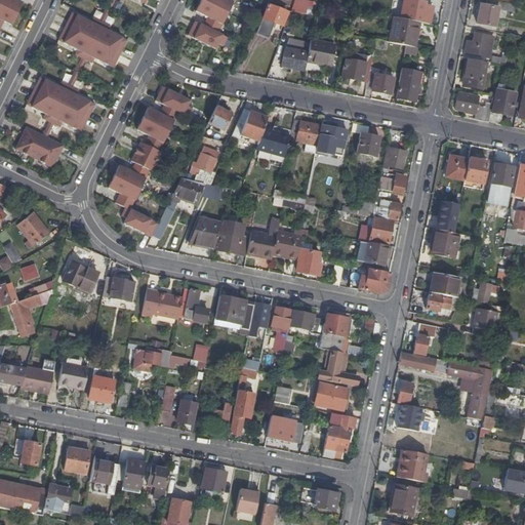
[(0,0),(0,5),(16,14),(23,3),(15,0),(0,0)]
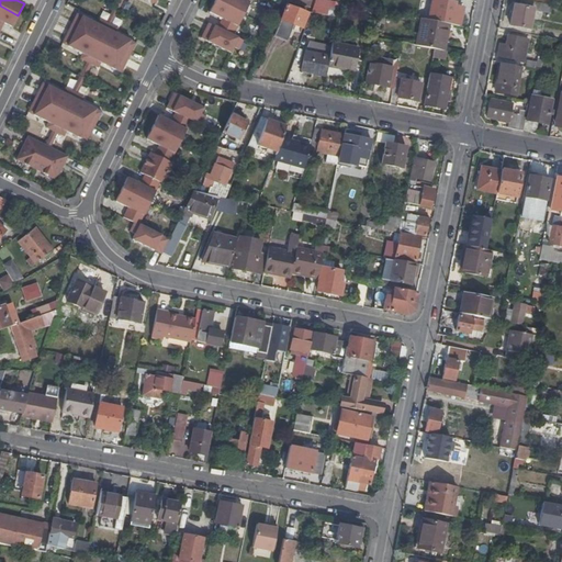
[(215,0),(215,1),(244,14),(250,0),(215,0)]
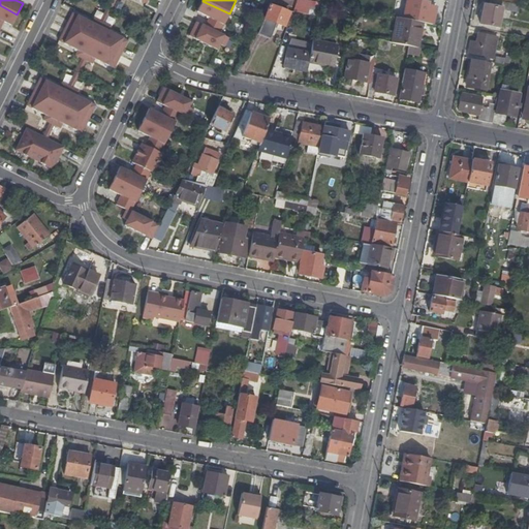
[(406,0),(403,19),(422,23),(432,24),(435,7),(427,5),(418,3),(418,0),(406,0)]
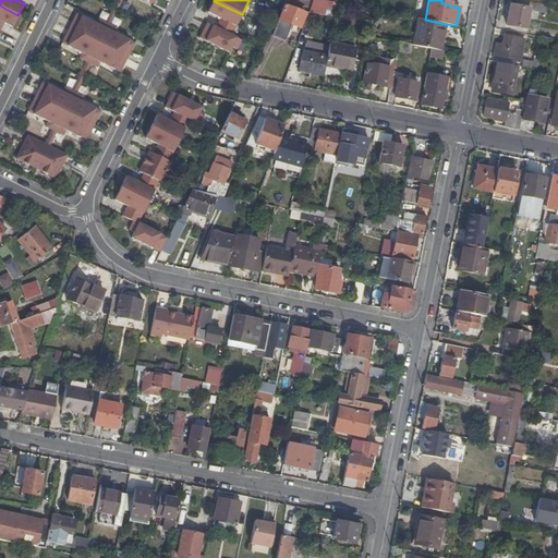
[(531,2),(519,0),(517,0),(517,5),(511,5),(507,25),(526,29),(531,2)]
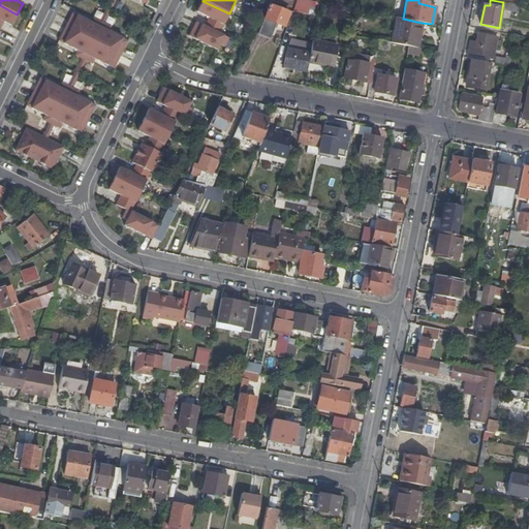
[(209,18),(205,26),(219,33),(229,13),(203,1),(196,11),(209,18)]
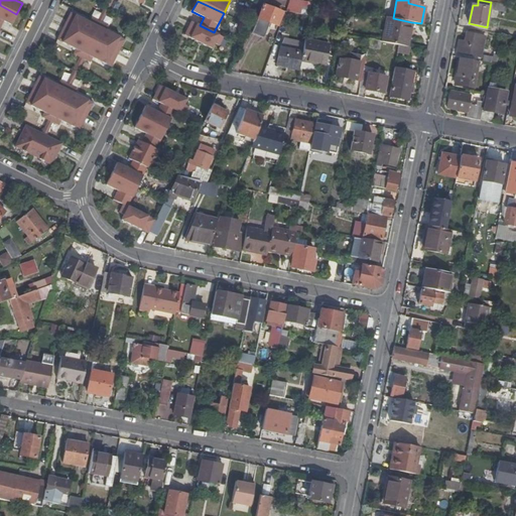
[(0,28),(3,21),(11,25),(16,14),(0,5),(0,28)]
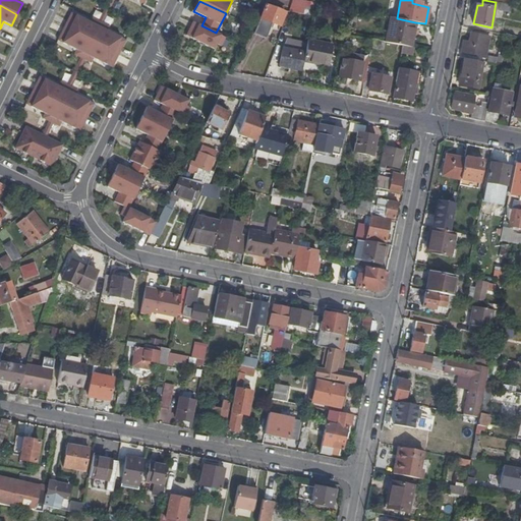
[(106,7),(99,20),(101,21),(108,8),(106,7)]
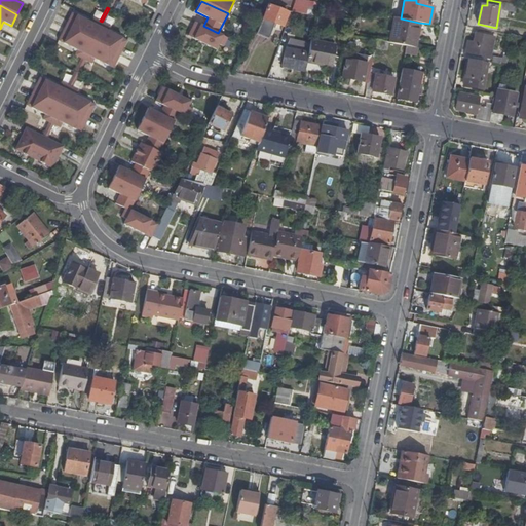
[(102,22),(105,23),(111,9),(109,8),(102,22)]
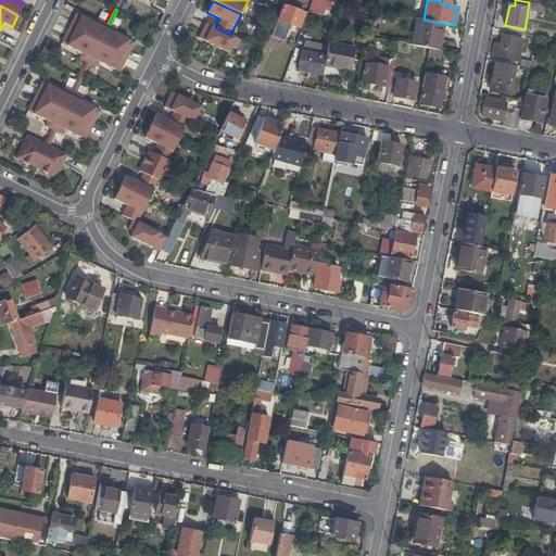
[(287,13),(281,11),(272,35),(285,40),(290,26),(298,28),(302,19),(295,16),(297,12),(289,9),(287,13)]
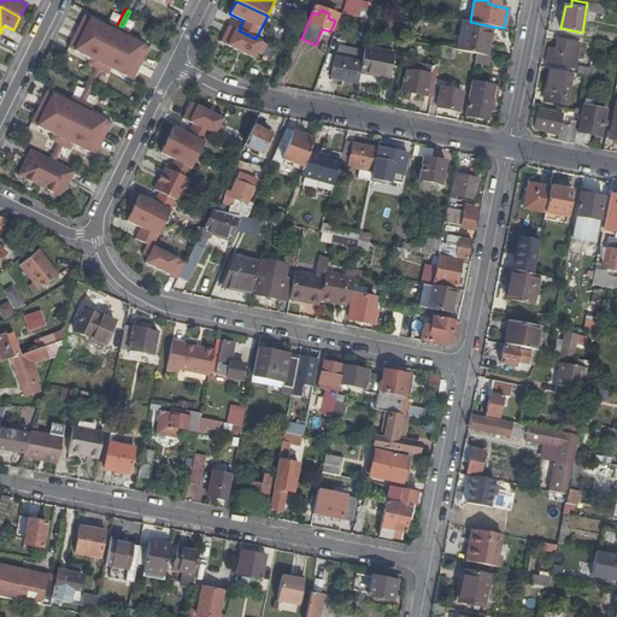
[(84,16),(77,31),(109,47),(119,25),(117,24),(110,21),(107,27),(84,16)]
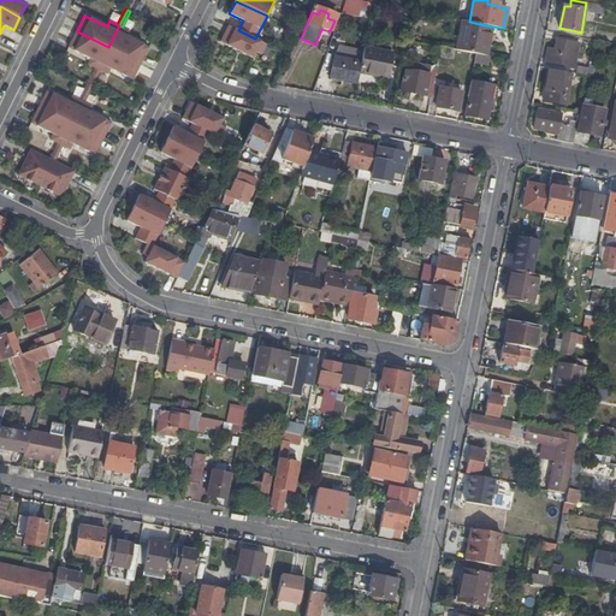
[(469,22),(463,21),(457,51),(475,54),(483,55),(485,41),(489,42),(491,27),(469,22)]
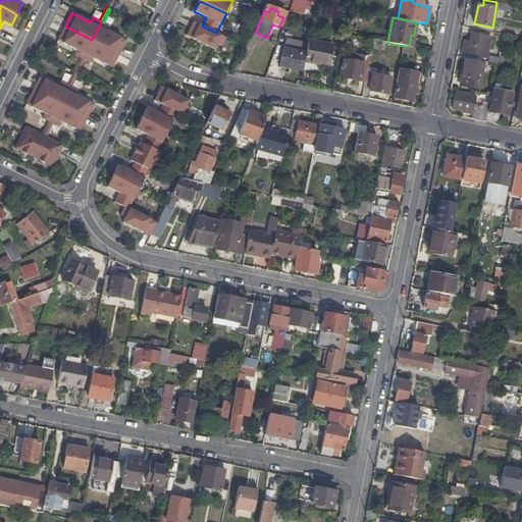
[(92,40),(119,54),(126,40),(107,31),(110,25),(104,22),(101,21),(92,40)]
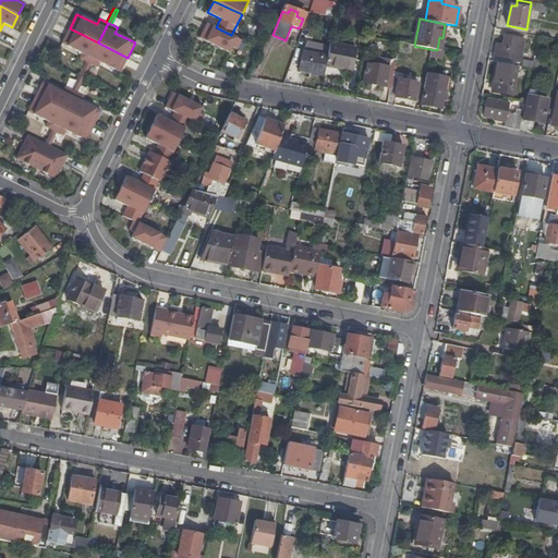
[(231,35),(216,27),(207,23),(199,38),(229,52),(231,47),(237,49),(241,40),(231,35)]
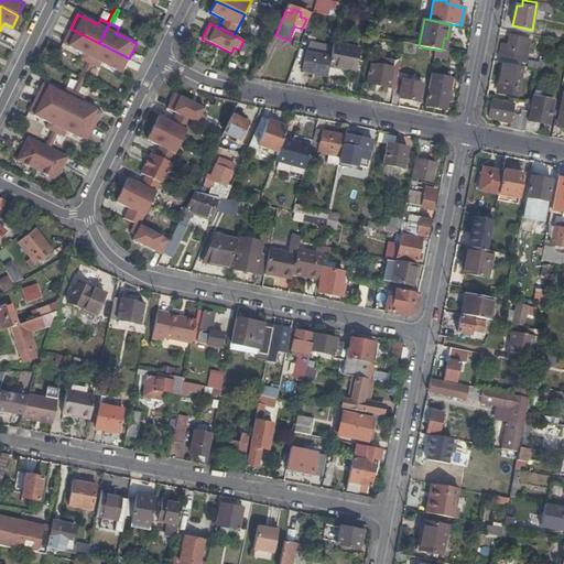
[(99,43),(71,29),(63,43),(84,54),(80,58),(87,62),(89,64),(99,43)]
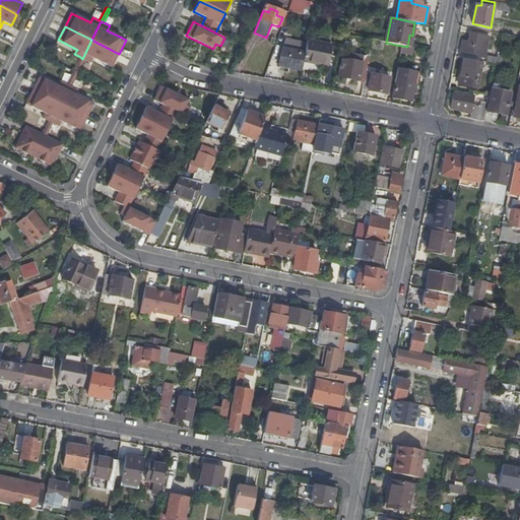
[(468,43),(463,42),(460,54),(469,56),(469,54),(484,57),(489,37),(470,34),(468,43)]
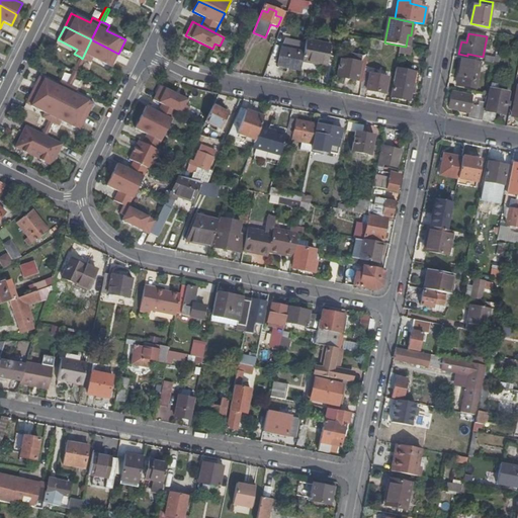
[(112,67),(118,54),(91,39),(82,59),(85,60),(91,63),(93,58),(112,67)]
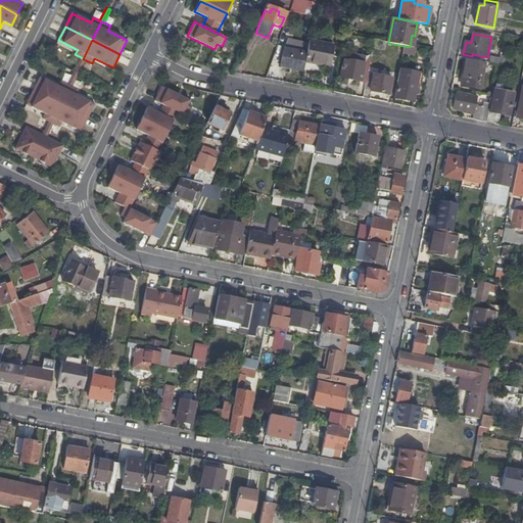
[(305,54),(304,62),(329,67),(333,47),(308,41),(305,54)]
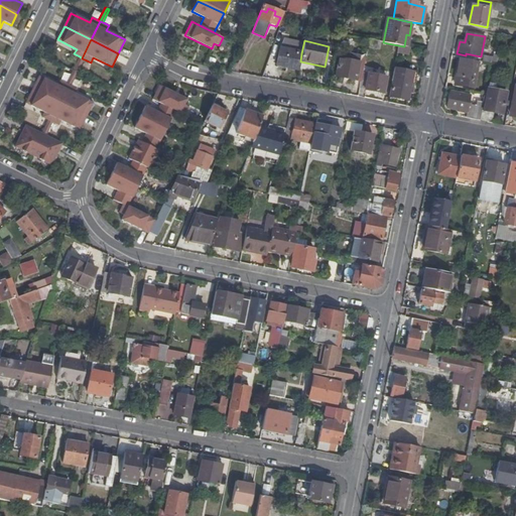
[(275,65),(299,70),(300,61),(301,53),(279,49),(275,65)]
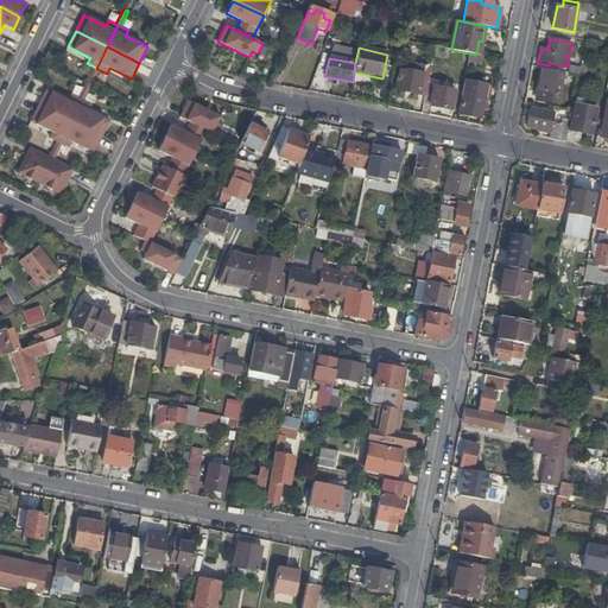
[(426,86),(430,70),(410,65),(409,71),(399,69),(396,90),(424,96),(426,86)]
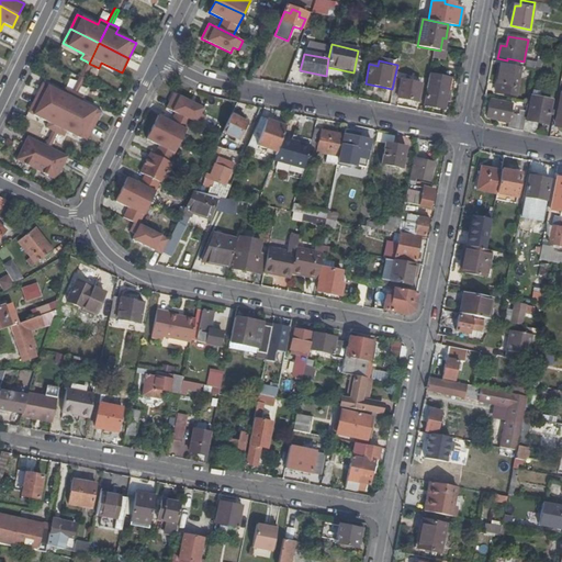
[(89,64),(87,62),(72,91),(75,92),(89,64)]
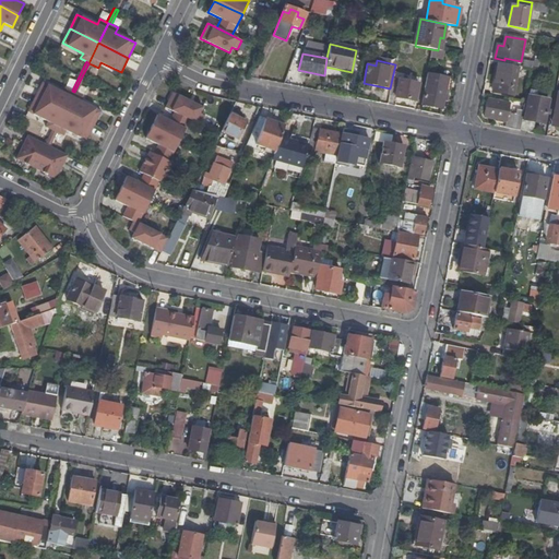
[(78,93),(92,64),(88,63),(74,92),(78,93)]
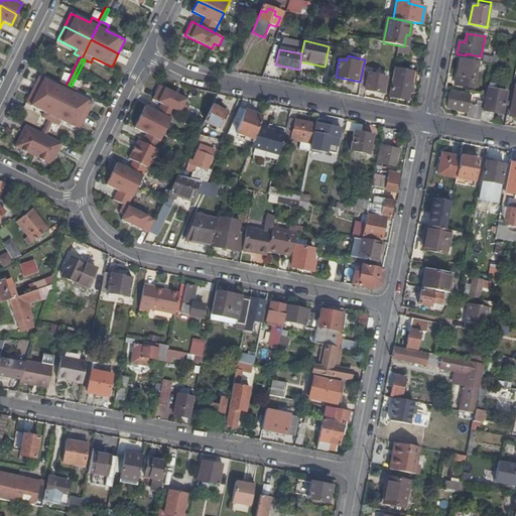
[(480,62),(460,58),(456,85),(469,87),(471,80),(476,81),(480,62)]
